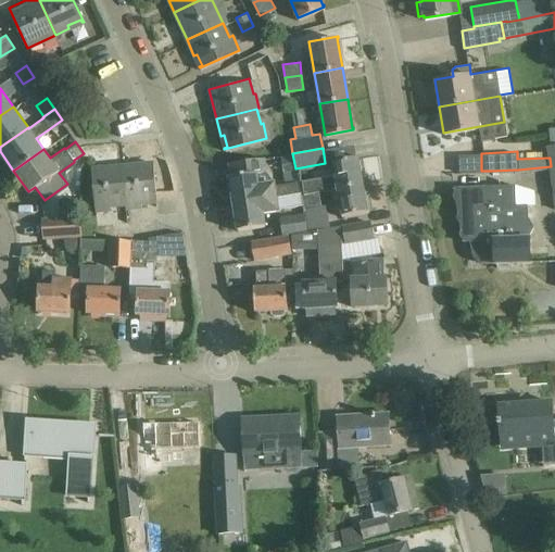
[(318,190),(336,188),(363,183),(357,155),(331,160),(333,174),(300,180),(302,193),(317,191),(318,190)]
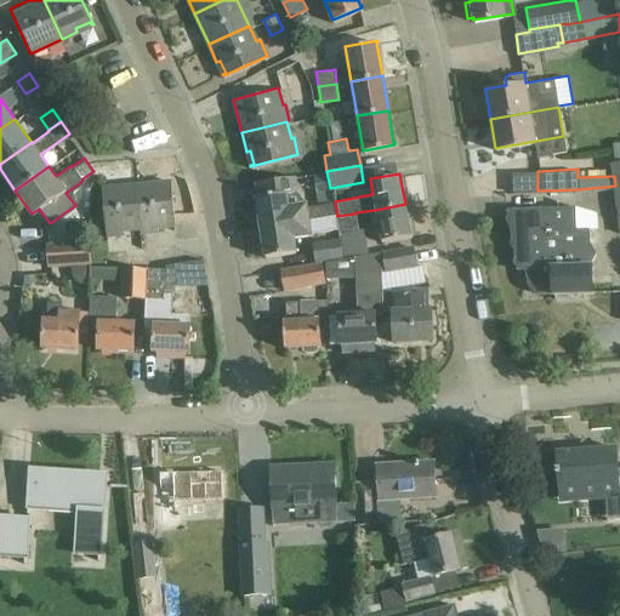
[(252,181),(260,226),(335,214),(333,203),(306,206),(296,190),(297,190),(295,176),(268,178),(252,181)]
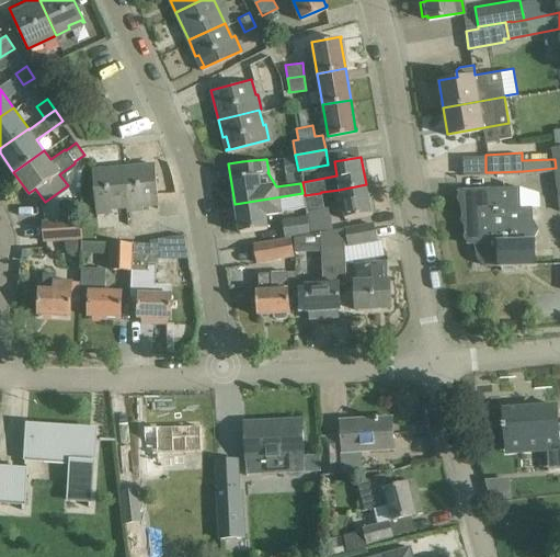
[(123,165),(126,206),(126,208),(141,207),(141,204),(156,203),(157,206),(158,206),(153,162),(123,165)]
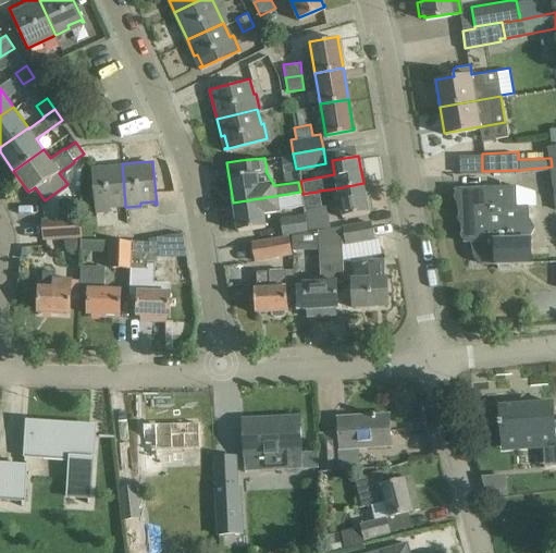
[(110,206),(125,205),(122,163),(90,167),(95,210),(110,209),(110,206)]
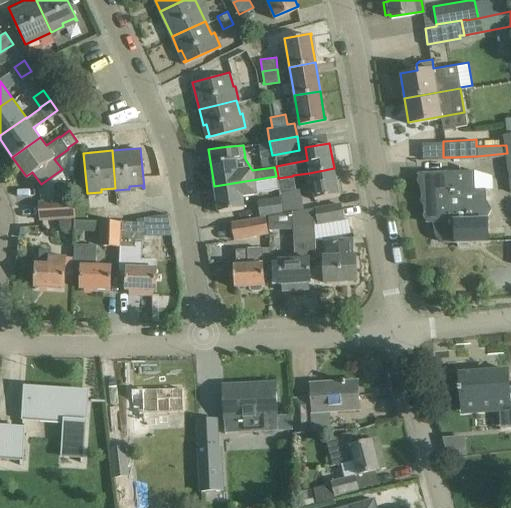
[(338,194),(334,168),(309,173),(314,198),(338,194)]
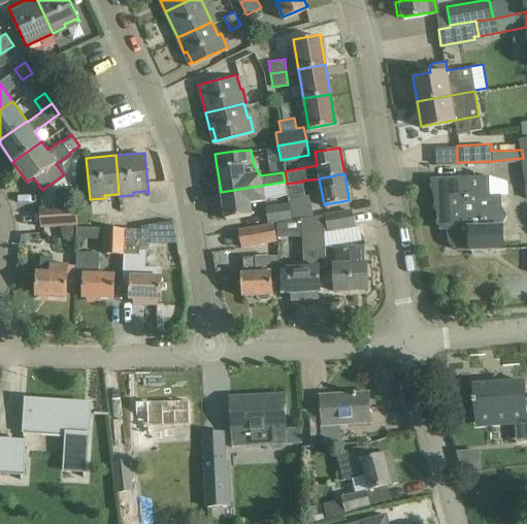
[(490,196),(489,174),(430,176),(430,179),(429,185),(432,190),(434,200),(432,205),(435,209),(436,216),(434,221),(438,225),(438,228),(447,227),(448,238),(449,240),(450,242),(451,244),(453,246),(456,248),(459,249),(468,248),(468,249),(470,249),(471,254),(484,253),(485,249),(502,248),(501,221),(505,214),(501,206),(501,195),(490,196)]
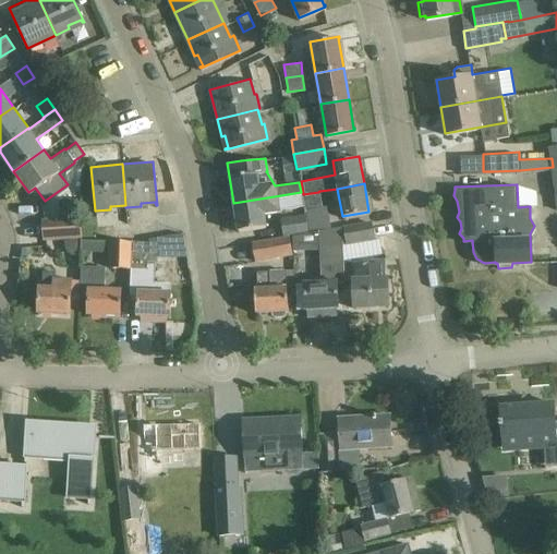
[(319,191),(318,192),(303,194),(302,194),(306,221),(309,221),(310,230),(311,230),(318,229),(330,227),(326,204),(322,205),(319,191)]
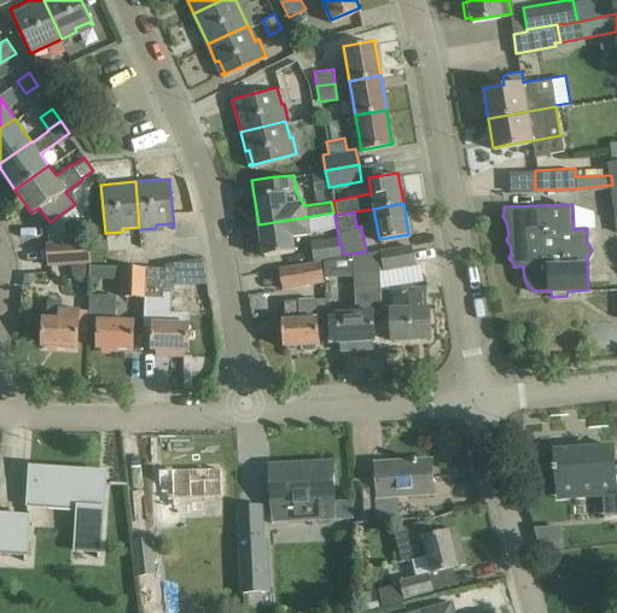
[(335,225),(333,212),(258,225),(263,254),(287,250),(294,250),(291,232),(335,225)]
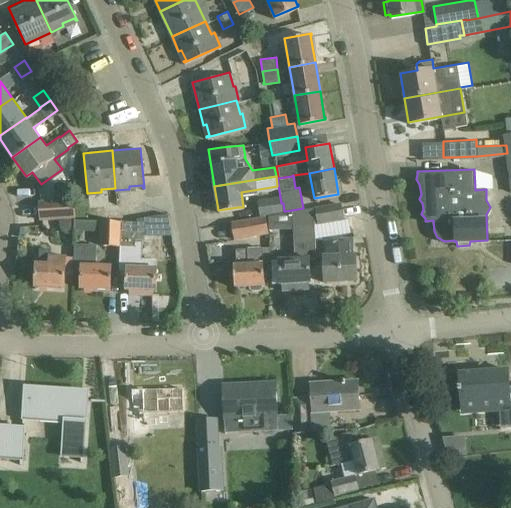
[(281,211),(279,196),(257,199),(259,214),(281,211)]
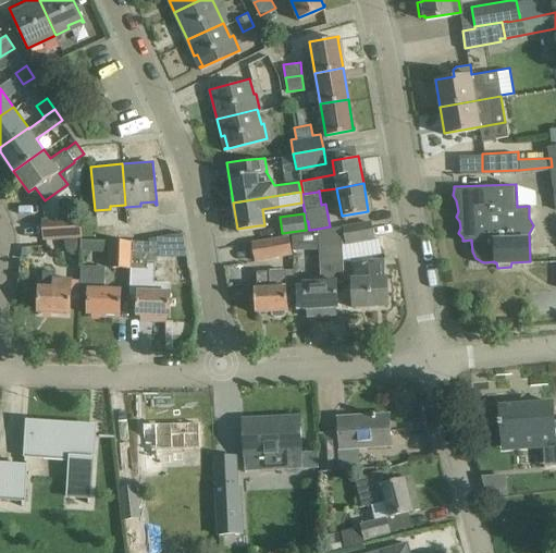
[(79,235),(78,216),(41,218),(42,237),(79,235)]
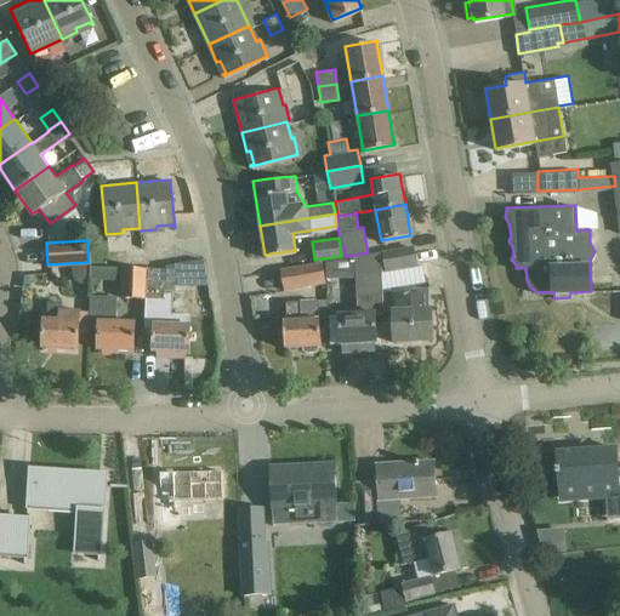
[(415,262),(411,245),(380,251),(381,279),(391,278),(391,268),(413,264),(415,283),(427,281),(424,261),(415,262)]
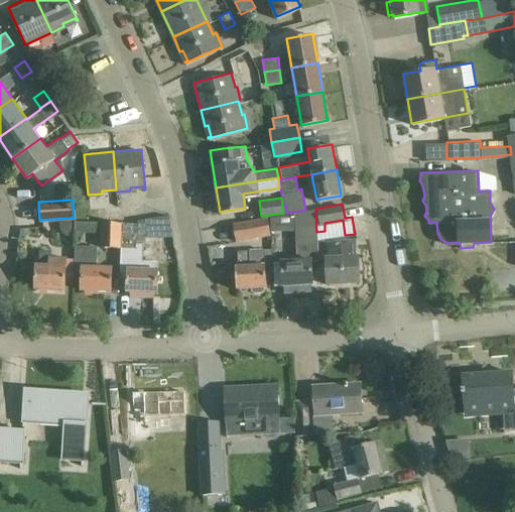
[(317,244),(316,232),(315,208),(294,212),(296,260),(280,261),(281,285),(282,285),(283,292),(302,291),(301,284),(311,283),(310,259),(317,259),(317,244)]
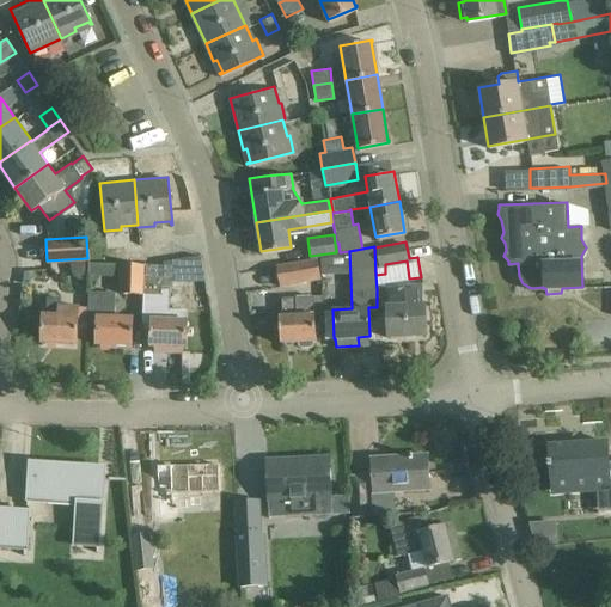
[(142,269),(141,293),(142,293),(142,292),(159,292),(159,287),(169,287),(171,287),(171,279),(205,280),(202,267),(200,253),(162,259),(162,264),(142,263),(142,269)]
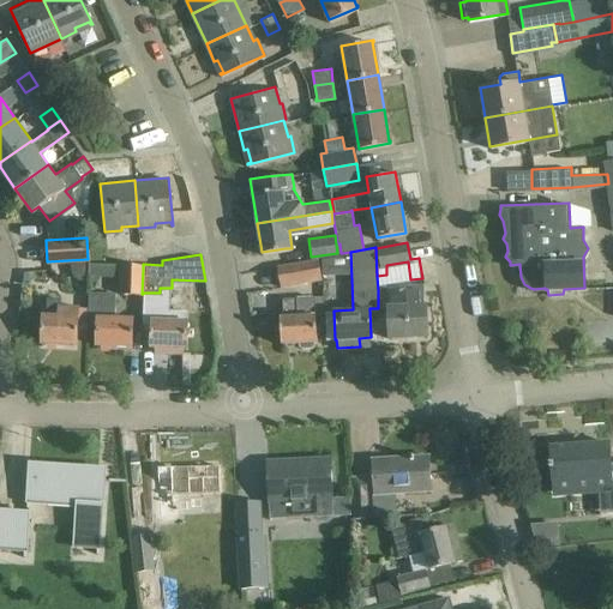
[(322,279),(318,258),(276,265),(281,285),(322,279)]
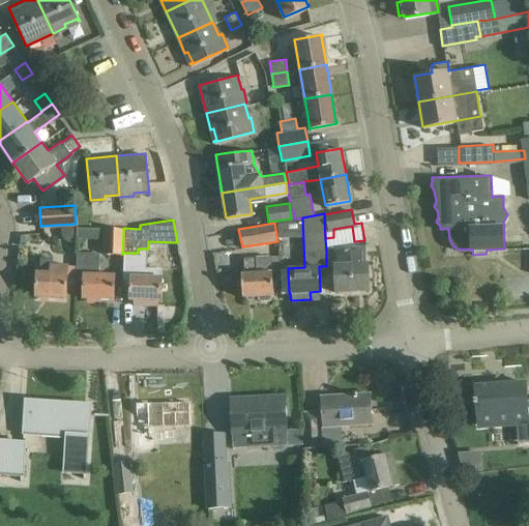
[(77,227),(77,236),(101,237),(101,253),(122,254),(123,233),(123,228),(77,227)]
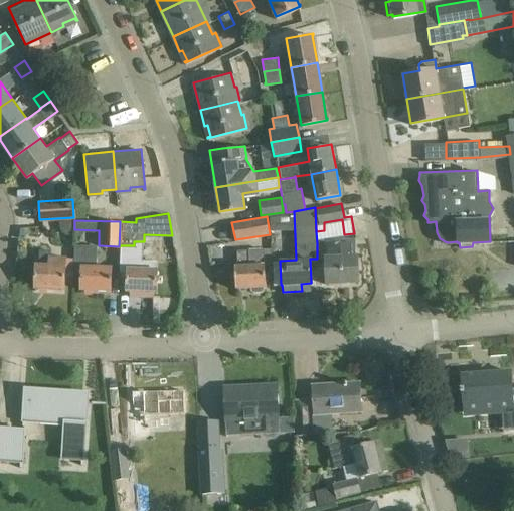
[(355,239),(355,238),(341,239),(342,257),(325,257),(326,283),(328,283),(328,282),(356,281),(358,281),(356,256),(355,256),(355,239)]
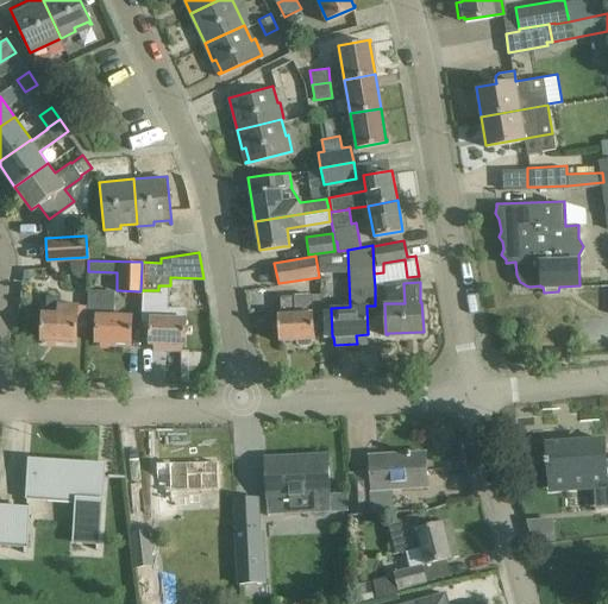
[(140,291),(139,316),(150,316),(150,319),(149,343),(164,343),(164,348),(181,350),(181,344),(185,344),(186,318),(186,307),(168,307),(168,301),(168,299),(168,285),(158,285),(158,290),(142,290),(142,291),(140,291)]
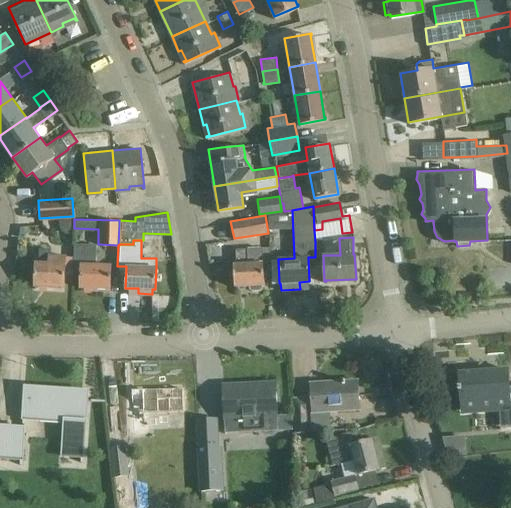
[(73,256),(72,267),(80,267),(80,286),(109,287),(110,265),(95,264),(96,243),(73,242),(73,256)]
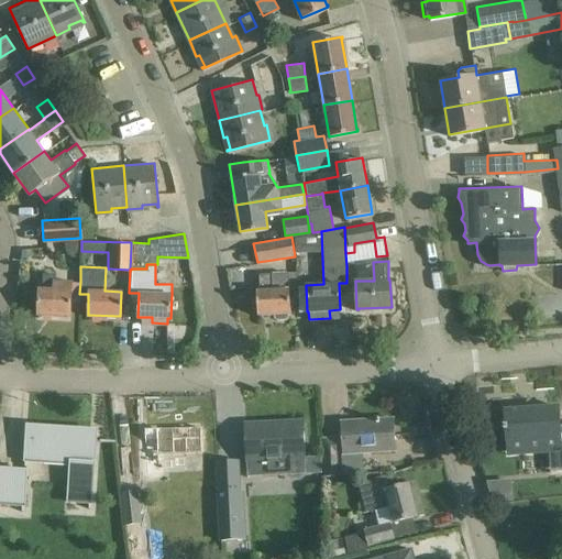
[(285,317),(287,315),(287,313),(289,313),(287,271),(259,273),(260,289),(256,289),(257,314),(274,313),(274,316),(276,318),(285,317)]
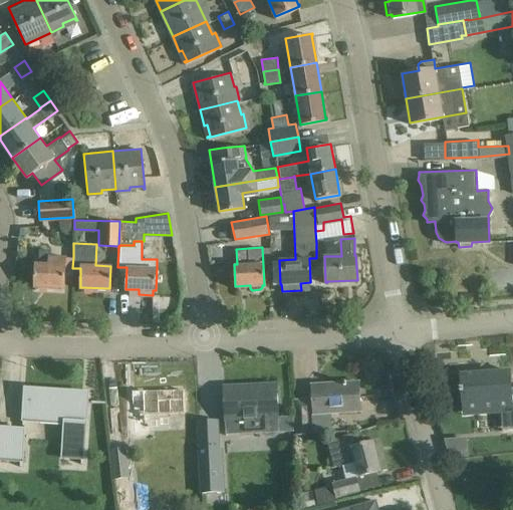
[(72,275),(72,268),(73,257),(49,256),(50,248),(38,248),(38,263),(35,263),(34,285),(64,286),(64,273),(71,274),(71,275),(72,275)]
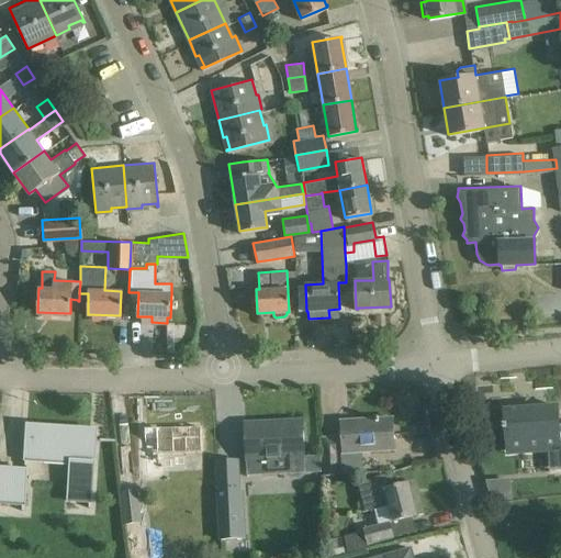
[(504,424),(503,424),(503,430),(505,428),(506,446),(507,446),(527,445),(560,442),(560,423),(558,423),(557,412),(542,413),(541,404),(524,405),(524,404),(503,405),(504,422),(504,424)]
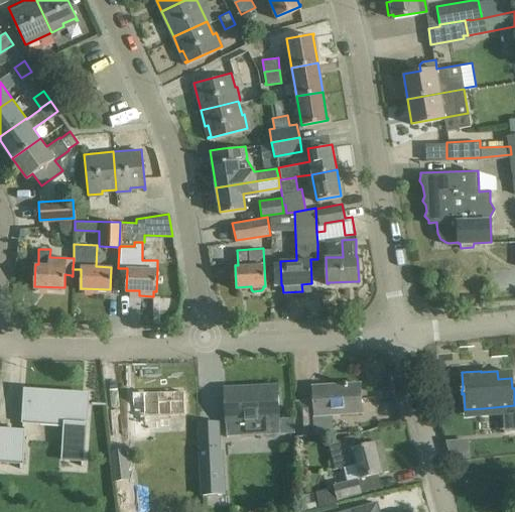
[(359,382),(357,382),(357,383),(347,383),(347,382),(344,383),(329,384),(329,383),(312,384),(313,398),(295,399),(298,433),(325,432),(324,413),(361,410),(359,382)]
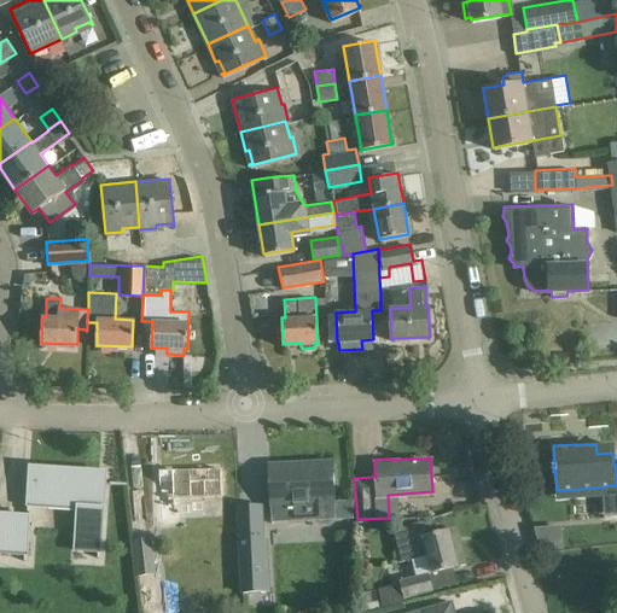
[(332,501),(333,501),(332,460),(298,462),(298,466),(268,467),(269,503),(290,502),(291,519),(333,518),(332,501)]
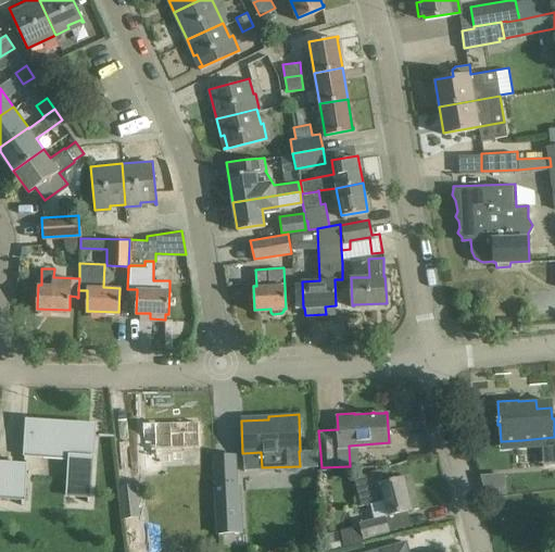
[(26,418),(24,458),(25,458),(26,451),(34,452),(41,452),(41,443),(70,446),(66,492),(68,492),(68,491),(87,493),(87,500),(89,500),(93,430),(91,430),(91,431),(85,430),(86,424),(86,422),(84,422),(84,423),(28,418),(26,418)]
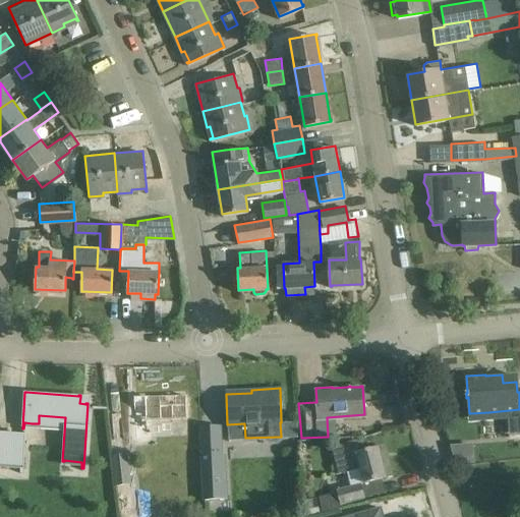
[(186,417),(185,393),(132,395),(133,434),(149,434),(149,418),(186,417)]
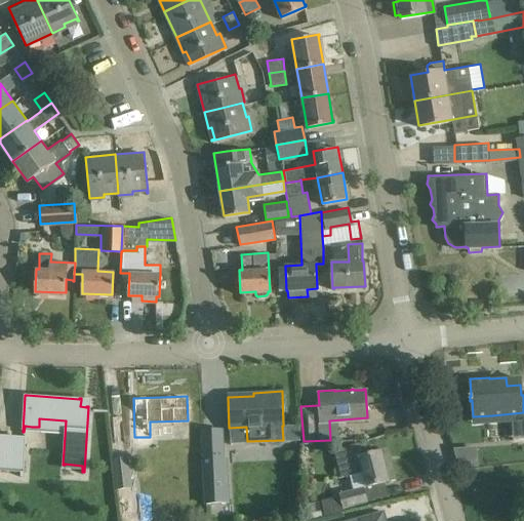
[(223,457),(222,454),(220,427),(201,428),(203,457),(204,457),(205,502),(224,501),(223,457)]
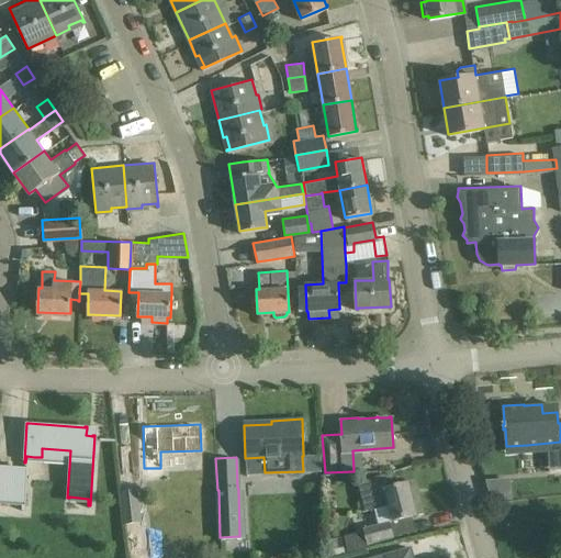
[(0,499),(21,501),(21,508),(23,508),(25,468),(23,468),(23,469),(0,466),(0,499)]
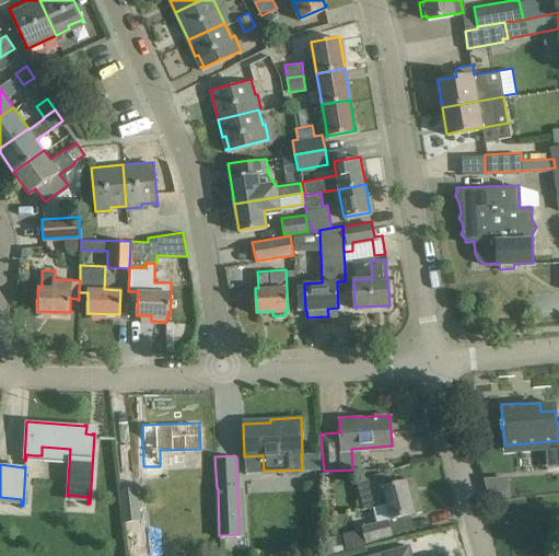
[(384,486),(381,471),(359,476),(356,477),(363,507),(386,501),(391,518),(421,510),(417,493),(410,494),(407,481),(384,486)]
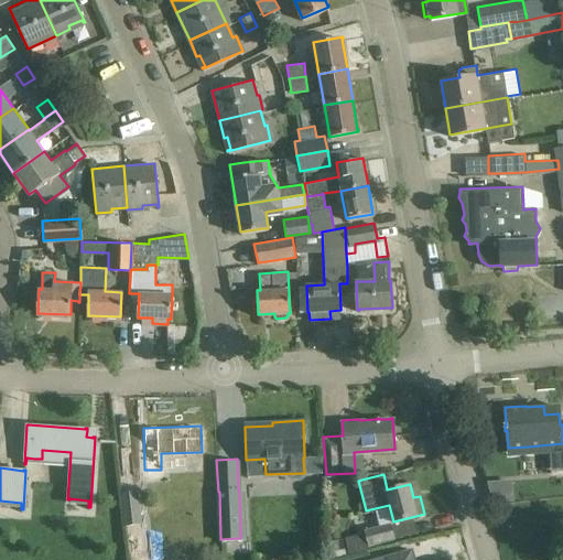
[(137,490),(122,492),(121,492),(126,523),(141,520),(137,490)]
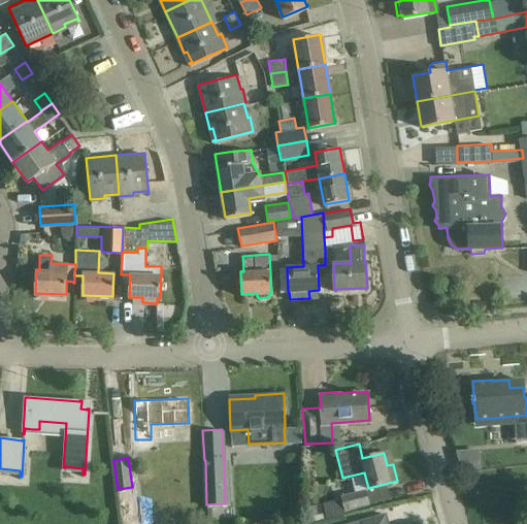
[(368,503),(365,488),(340,494),(341,497),(322,502),(325,516),(346,511),(346,510),(368,503)]
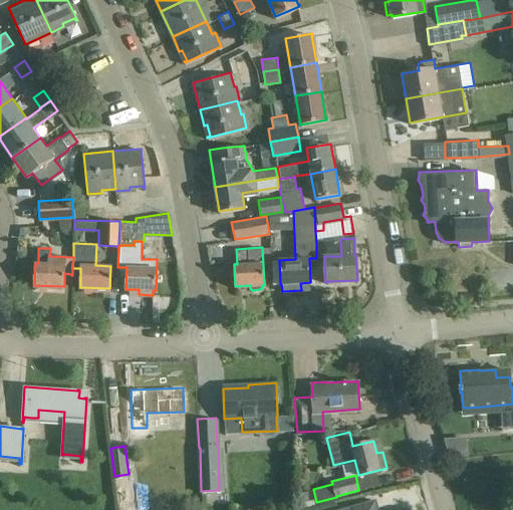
[(401,509),(372,509),(370,500),(334,509),(410,509),(410,508),(401,509)]
